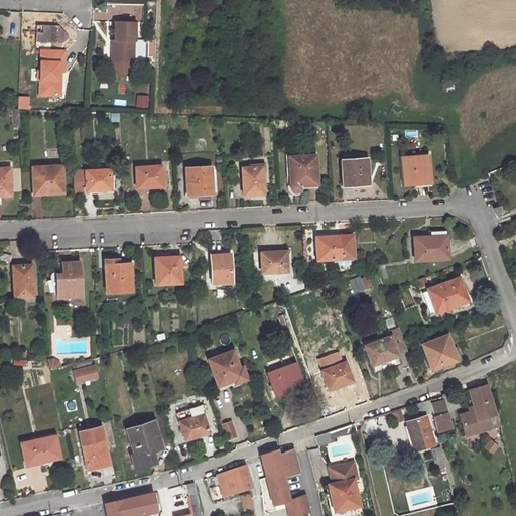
[(116,40),(116,48),(111,47),(111,61),(133,61),(134,41),(135,41),(135,23),(115,22),(114,40),(116,40)]
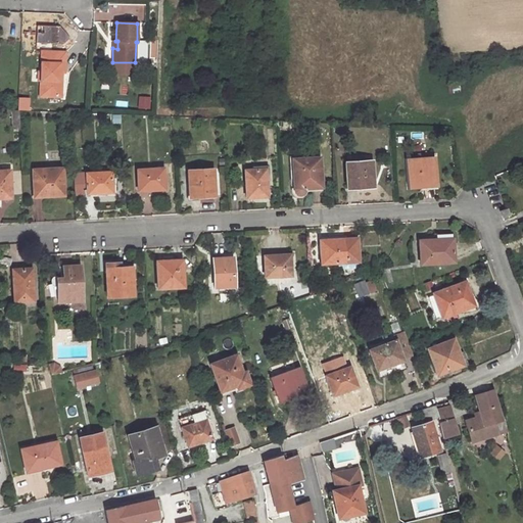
[(41,50),(40,70),(40,79),(39,95),(57,95),(58,72),(61,72),(63,72),(64,51),(41,50)]
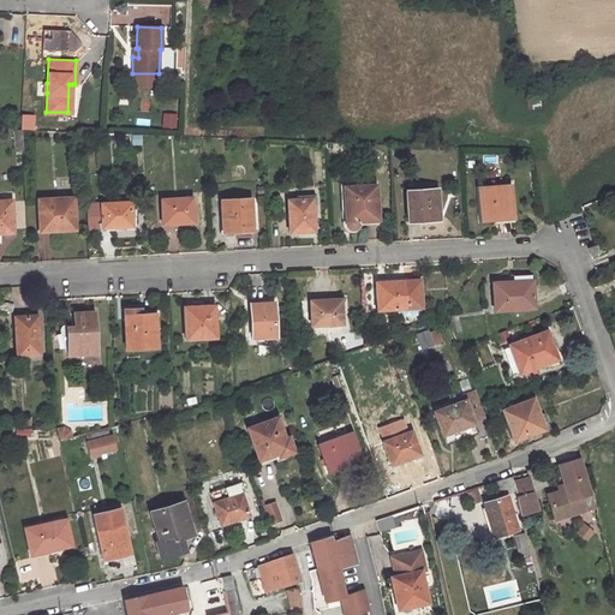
[(377,184),(344,185),(346,221),(347,224),(348,226),(351,227),(353,227),(354,227),(357,226),(358,224),(359,220),(378,219),(377,184)]
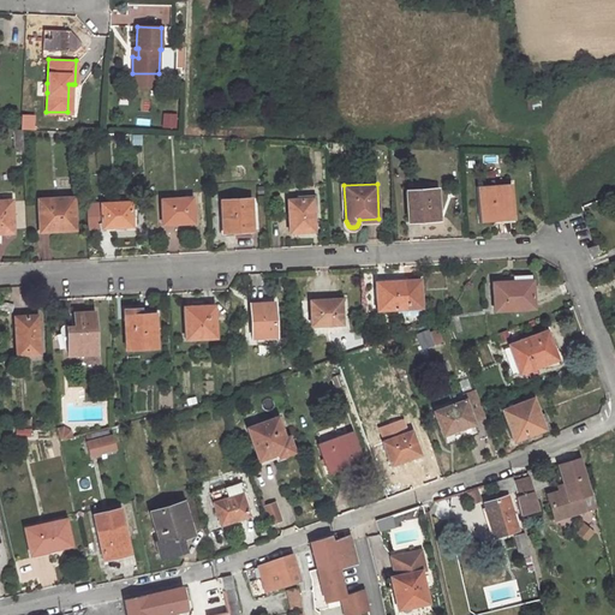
[(512,187),(479,189),(481,221),(495,221),(495,218),(511,218),(513,214),(512,187)]
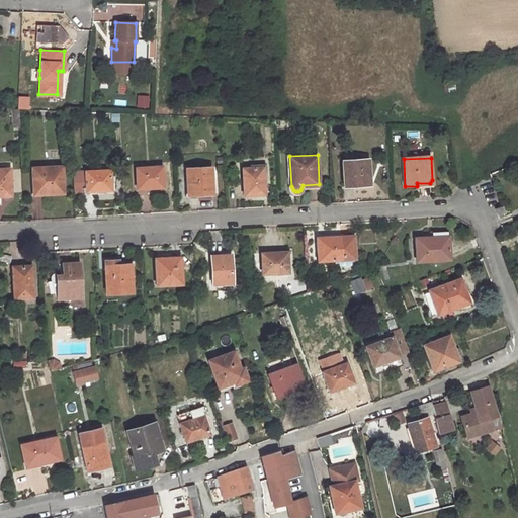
[(369,160),(343,161),(345,186),(355,186),(355,182),(371,181),(369,160)]
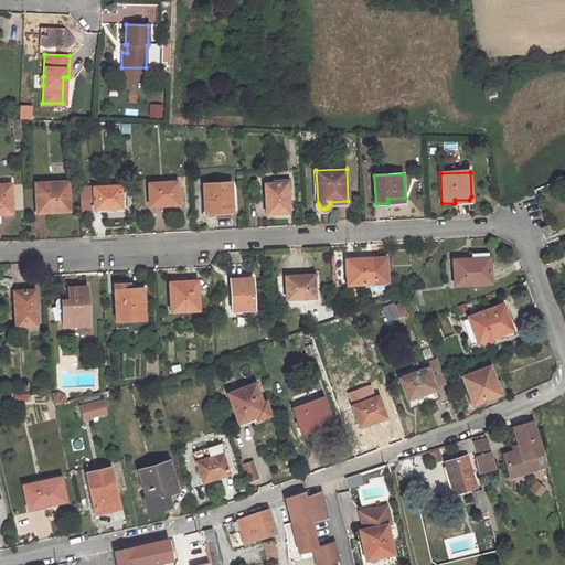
[(67,181),(34,182),(36,210),(46,209),(46,212),(70,210),(67,181)]
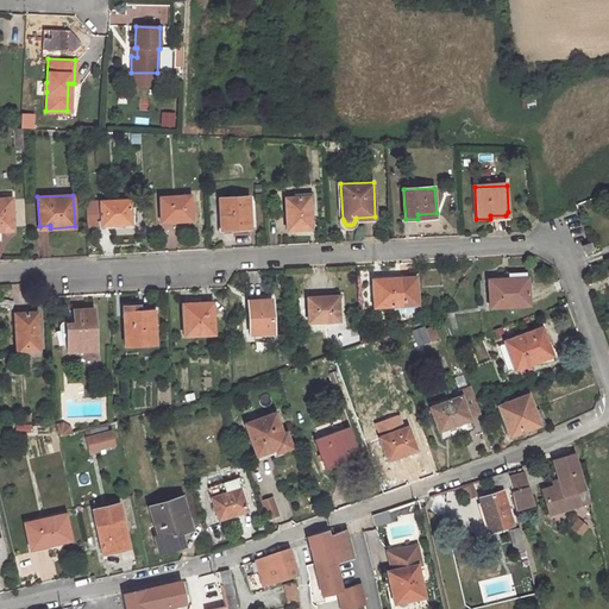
[(192,195),(161,196),(162,221),(193,220),(192,195)]
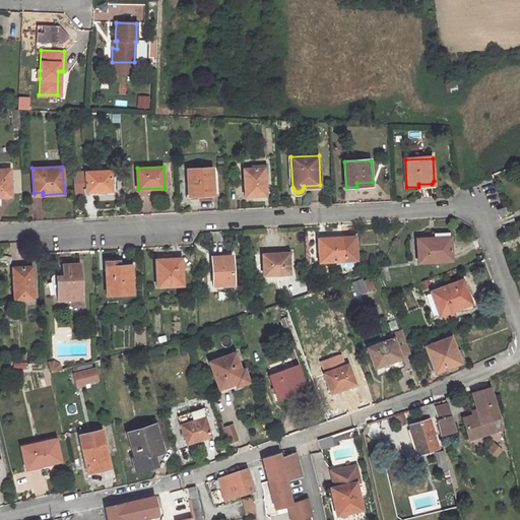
[(211,168),(186,169),(188,196),(212,194),(211,168)]
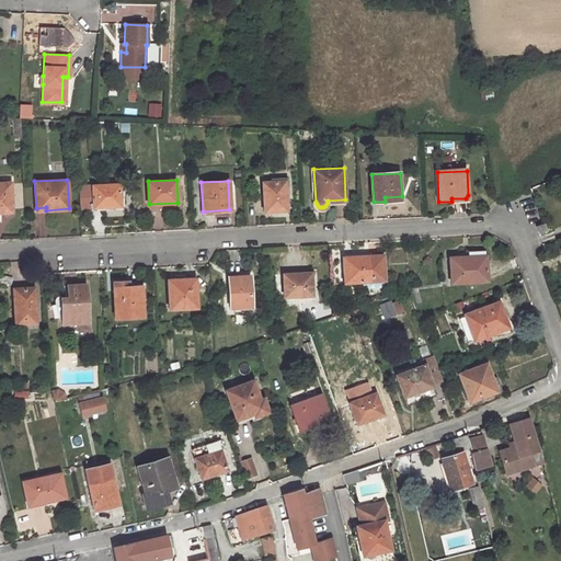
[(286,181),(265,182),(265,197),(264,197),(265,212),(287,212),(286,181)]
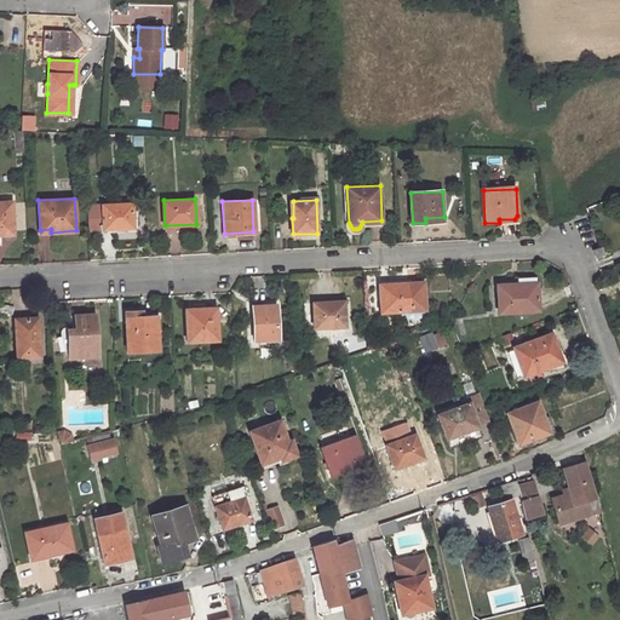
[(12,202),(0,202),(0,235),(15,234),(12,202)]
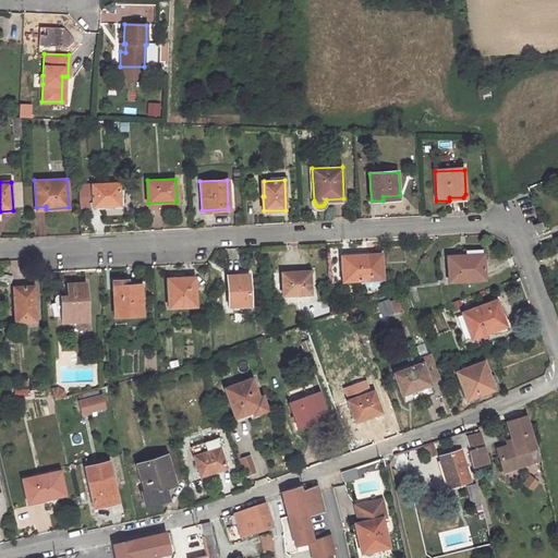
[(80,207),(126,204),(125,189),(121,189),(121,182),(77,184),(80,207)]
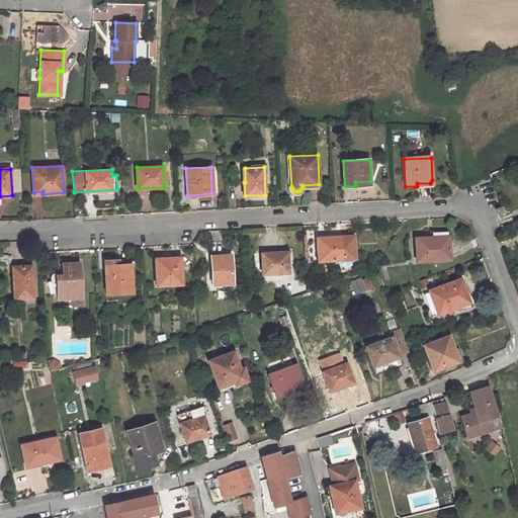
[(504,211),(502,206),(495,208),(498,214),(504,211)]
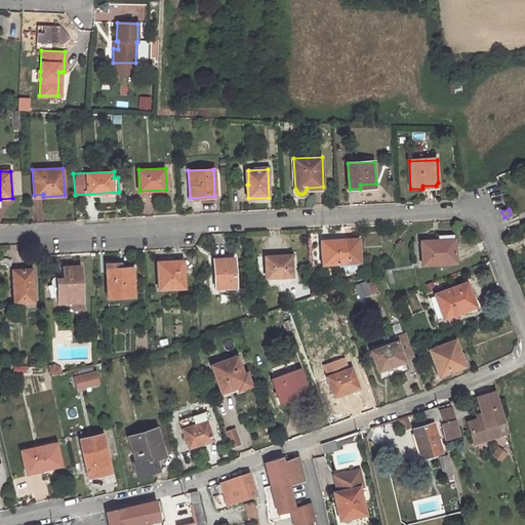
[(357,234),(339,235),(339,240),(320,241),(321,264),(358,261),(357,234)]
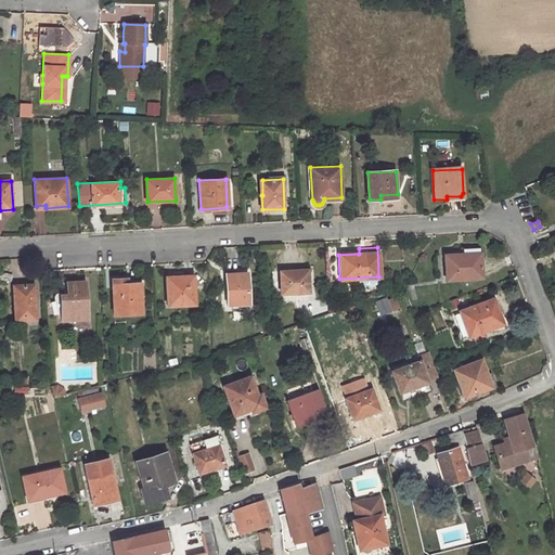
[(479,247),(443,248),(444,279),(480,278),(479,247)]
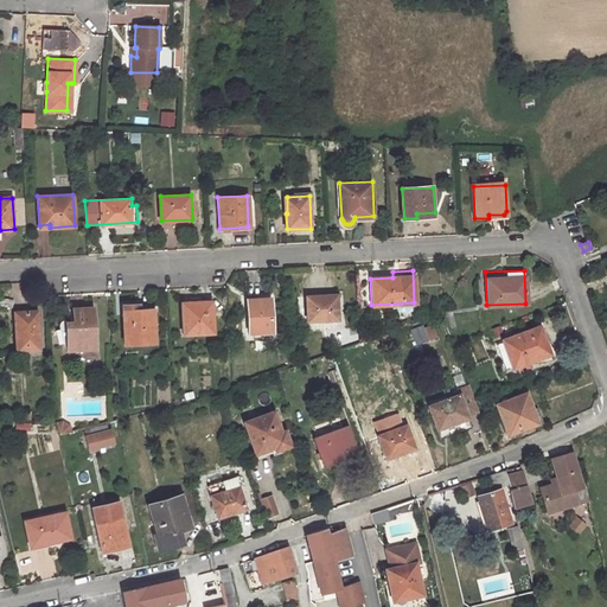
[(336,294),(305,295),(305,320),(336,319),(336,294)]
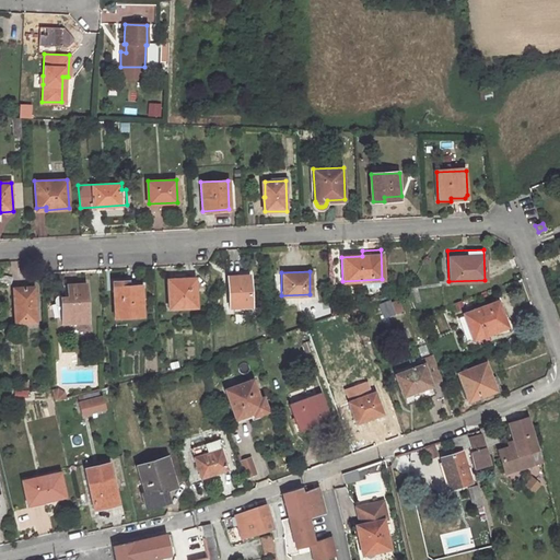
[(248,276),(226,276),(228,306),(249,305),(248,276)]
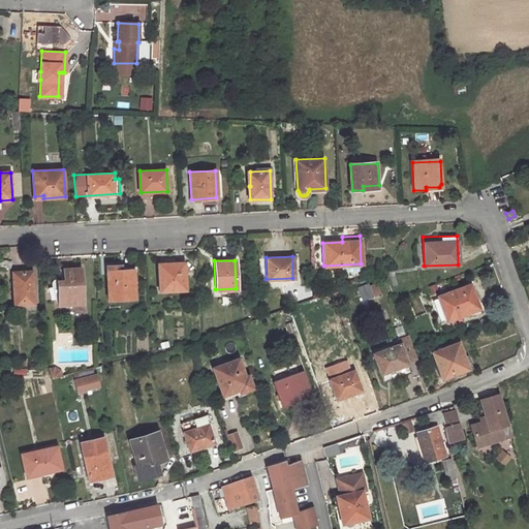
[(181,262),(156,263),(158,290),(183,289),(181,262)]
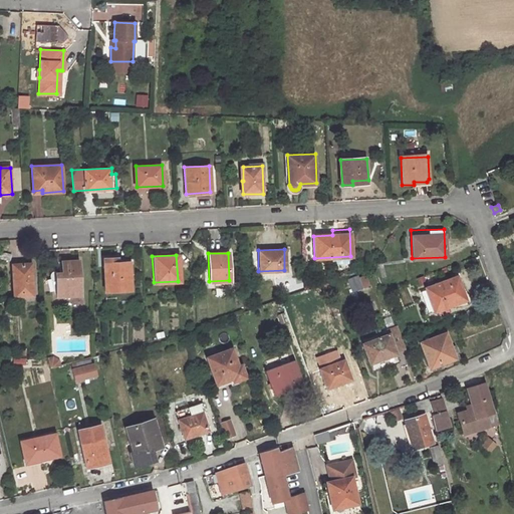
[(77,295),(75,261),(58,262),(59,276),(52,277),(53,296),(77,295)]
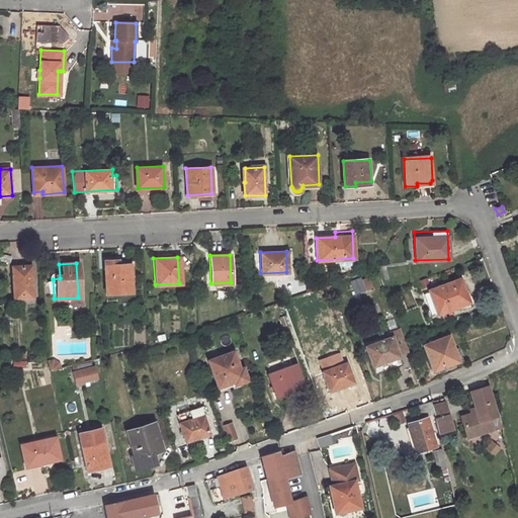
[(116,263),(103,263),(105,293),(131,292),(130,265),(116,265),(116,263)]
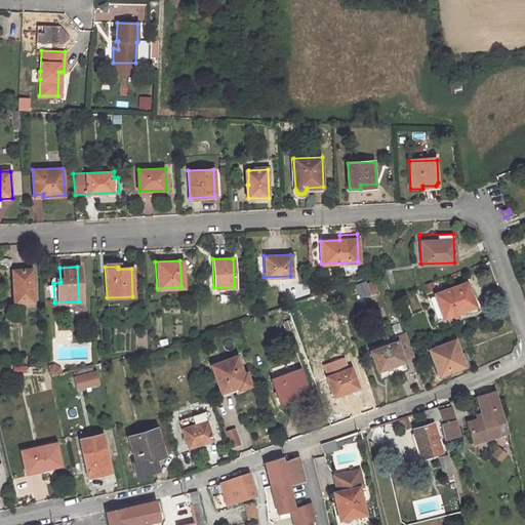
[(31,269),(11,270),(13,303),(33,301),(31,269)]
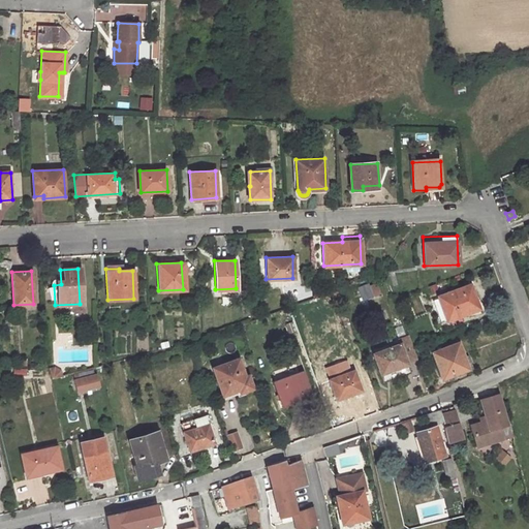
[(469,285),(437,296),(444,319),(477,309),(469,285)]
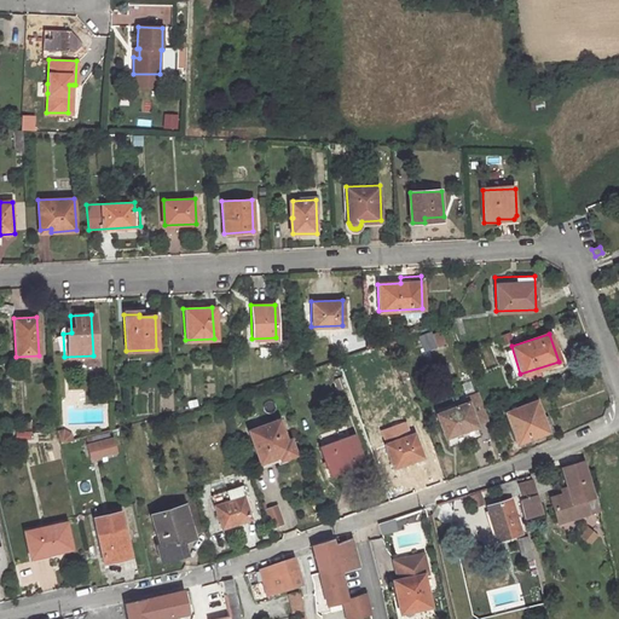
[(437,337),(420,343),(422,352),(439,346),(437,337)]
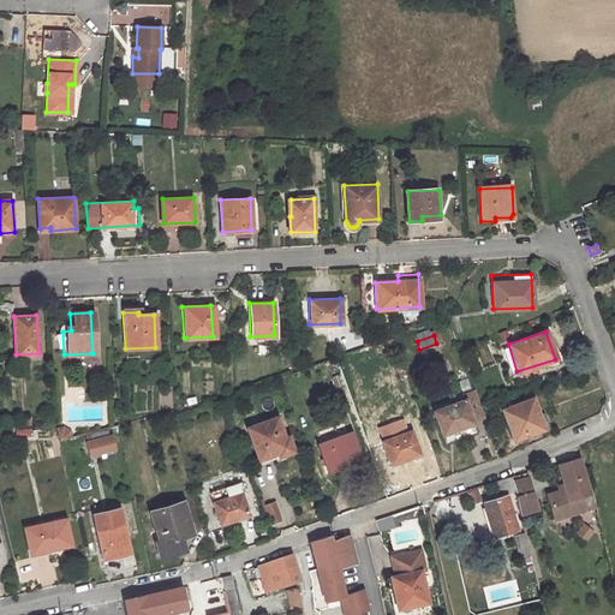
[(476,392),(461,396),(463,401),(433,412),(442,437),(472,425),(472,423),(484,418),(476,392)]
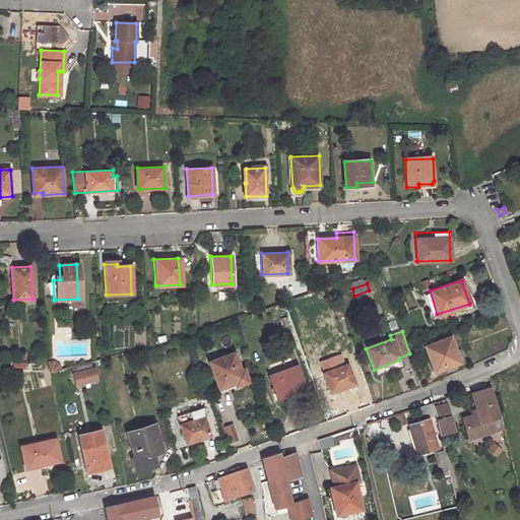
[(450,337),(424,346),(434,374),(445,370),(444,367),(458,362),(450,337)]
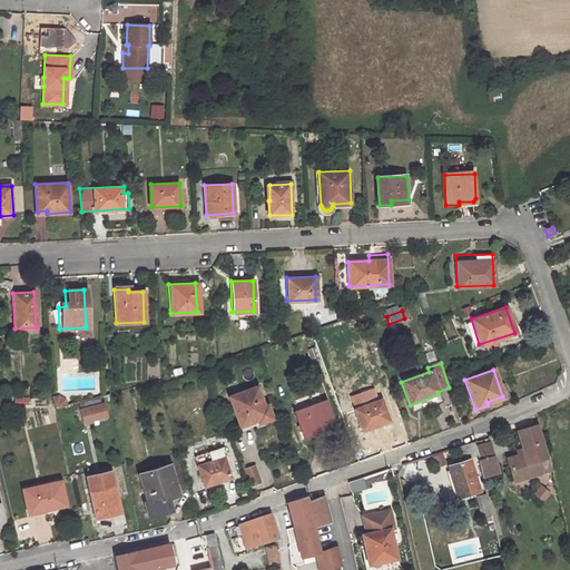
[(256,385),(228,396),(239,424),(257,418),(258,421),(273,416),(267,403),(264,404),(256,385)]
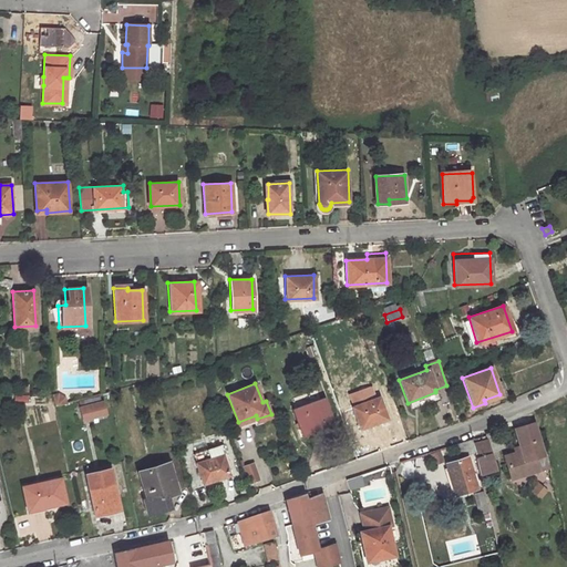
[(370,387),(349,394),(353,405),(351,406),(360,429),(387,419),(379,397),(374,398),(370,387)]
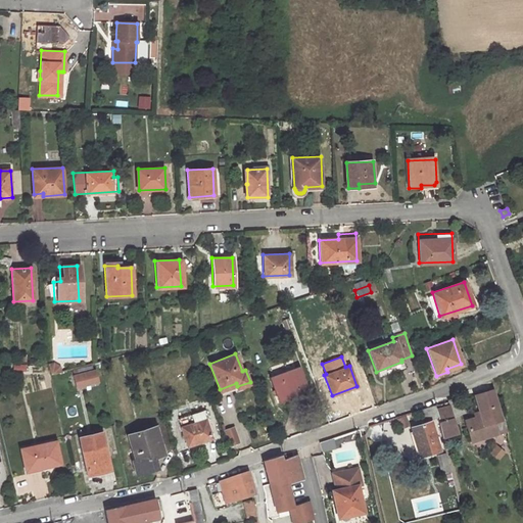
[(401,362),(376,372),(378,378),(405,368),(401,362)]
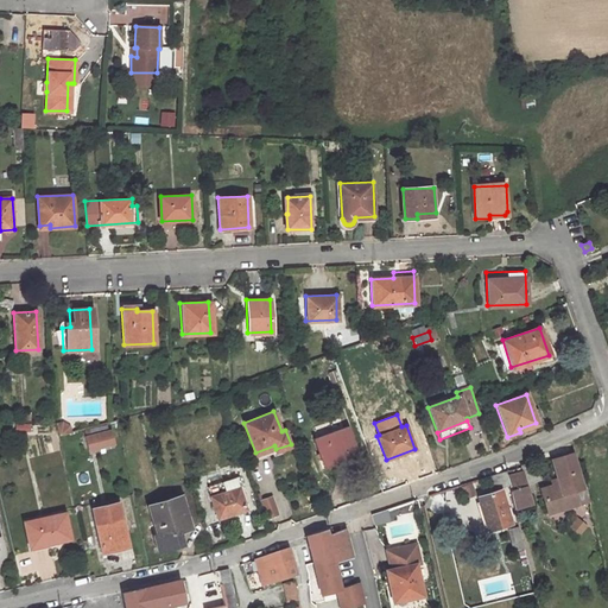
[(56,424),(58,436),(69,432),(68,426),(61,423),(56,424)]
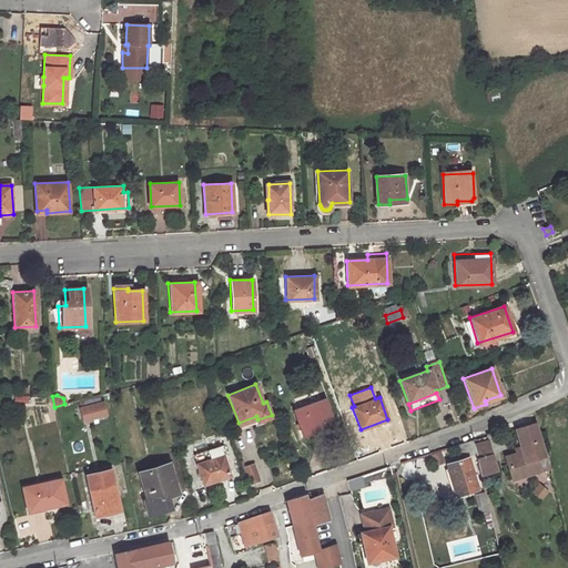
[(326,402),(296,411),(302,429),(332,419),(326,402)]
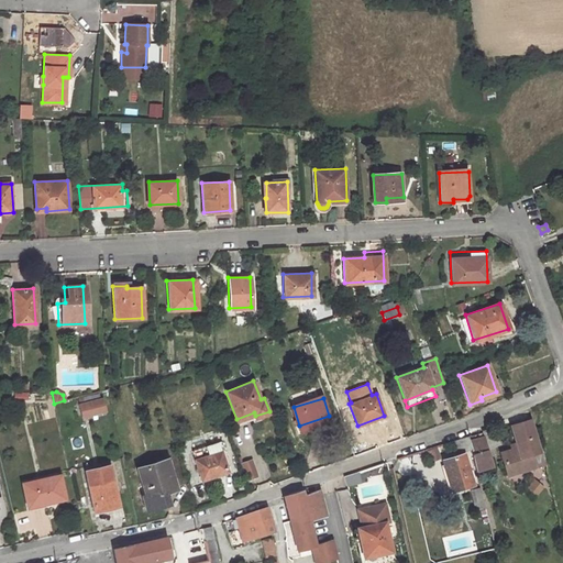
[(99,399),(77,405),(80,416),(102,410),(99,399)]
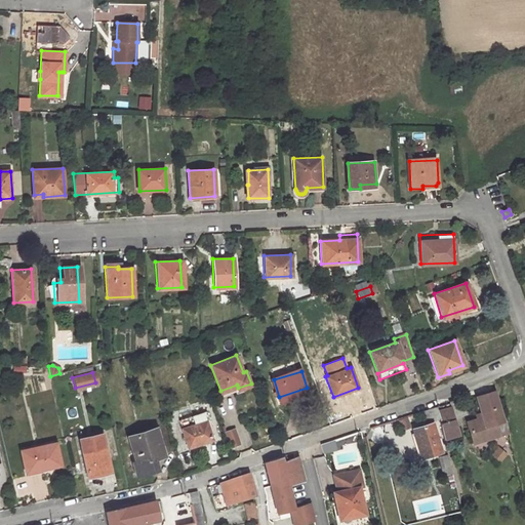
[(307,388),(279,397),(281,402),(309,393),(307,388)]
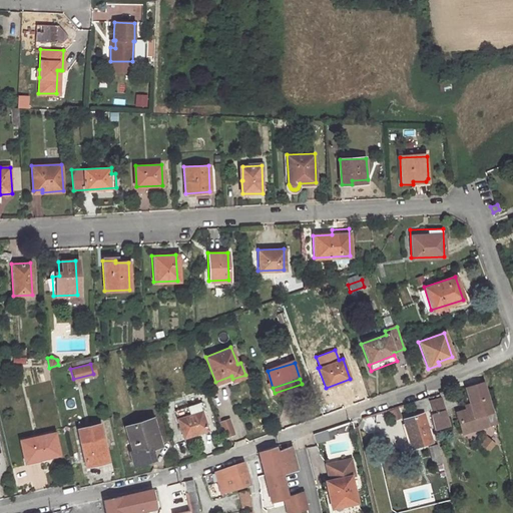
[(472,409),(456,413),(462,433),(487,427),(486,424),(498,421),(496,411),(491,412),(483,383),(466,388),(472,409)]
